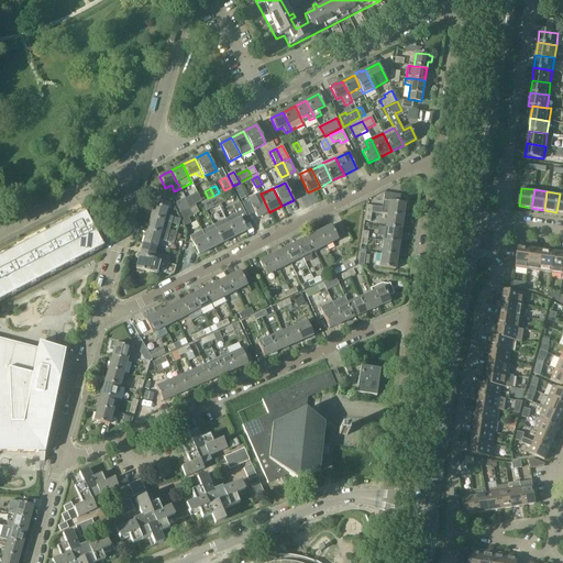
[(185,199),(189,208),(195,205),(201,201),(197,192),(185,199)]
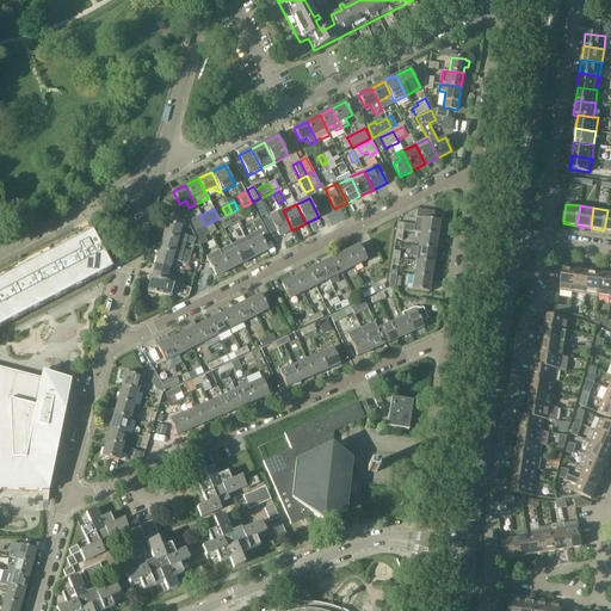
[(414,233),(420,234),(438,236),(440,221),(433,220),(434,211),(418,209),(414,233)]
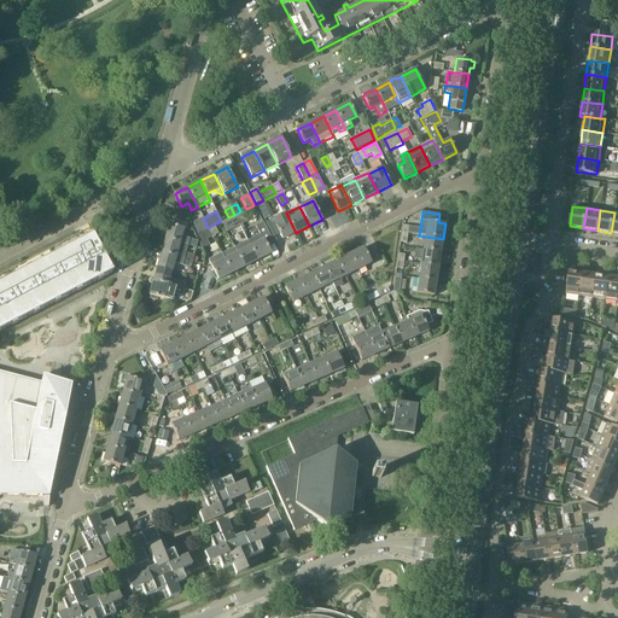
[(283,239),(296,233),(286,213),(273,220),(267,223),(273,237),(280,234),(283,239)]
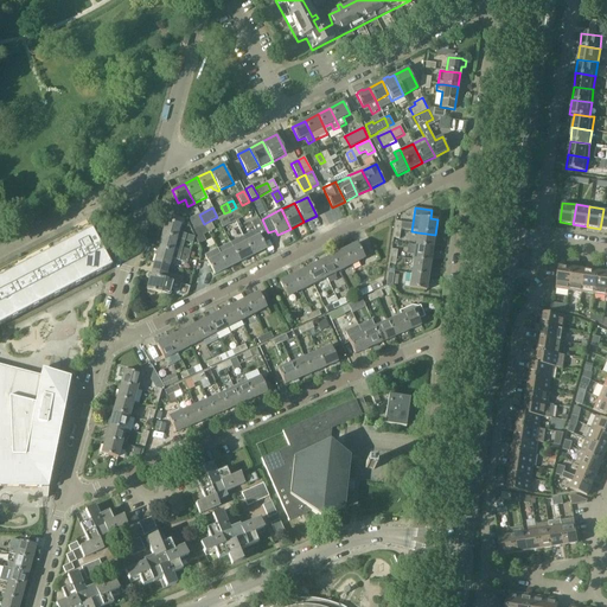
[(231,213),(236,222),(242,218),(238,211),(231,213)]
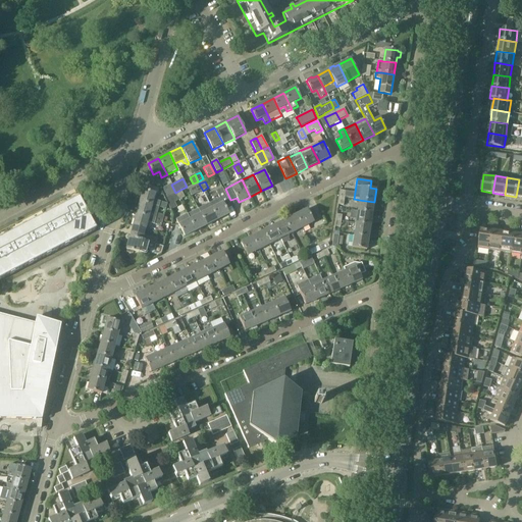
[(176,194),(176,193),(175,193),(171,185),(171,184),(160,189),(165,199),(176,194)]
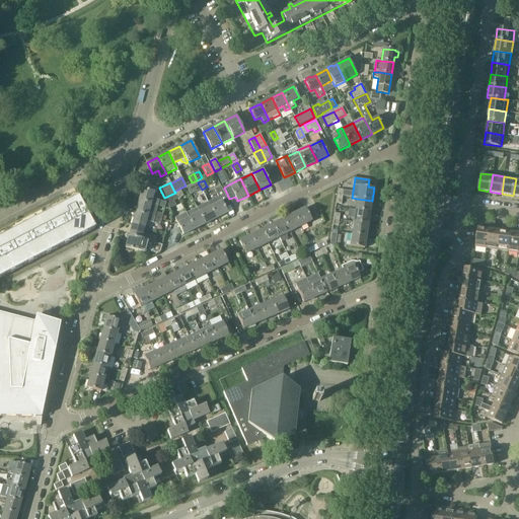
[(197,192),(202,190),(198,182),(193,186),(197,192)]
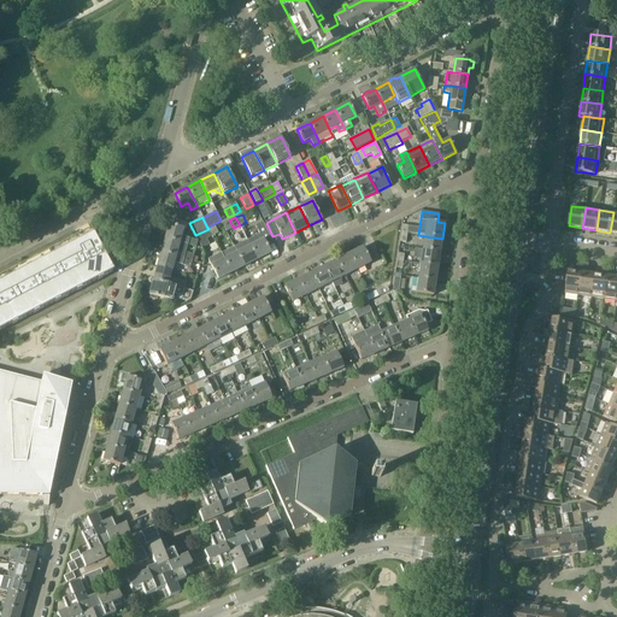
[(169,224),(165,239),(188,245),(197,247),(198,241),(181,236),(183,229),(187,229),(188,223),(177,219),(175,227),(169,224)]
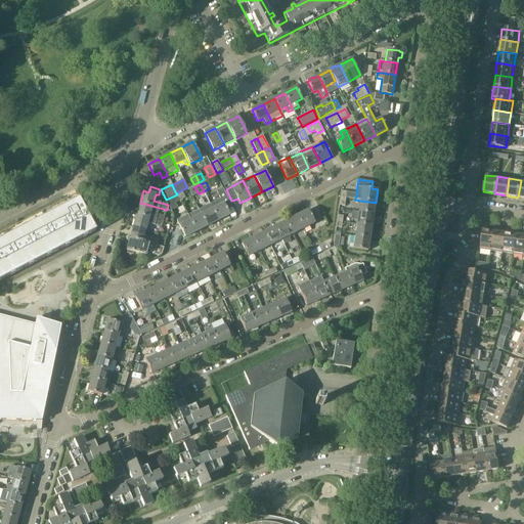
[(210,204),(218,220),(229,215),(226,210),(232,207),(223,189),(217,192),(220,199),(210,204)]
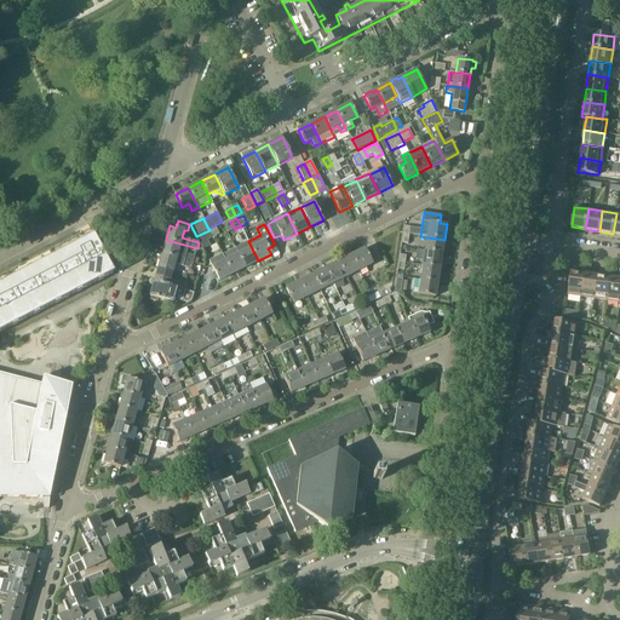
[(219,235),(214,225),(208,229),(210,229),(210,230),(213,237),(219,235)]
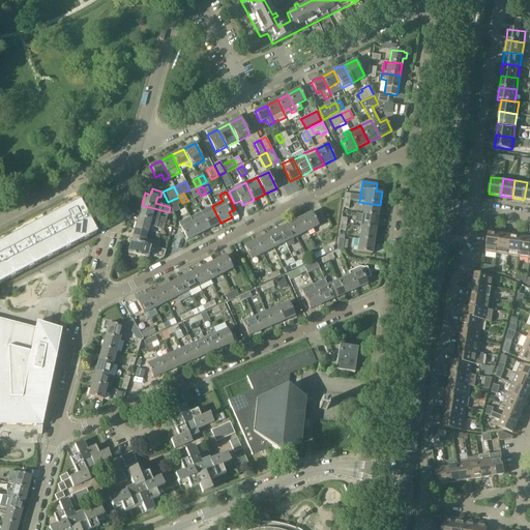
[(182,203),(179,197),(168,202),(174,213),(179,210),(177,206),(182,203)]
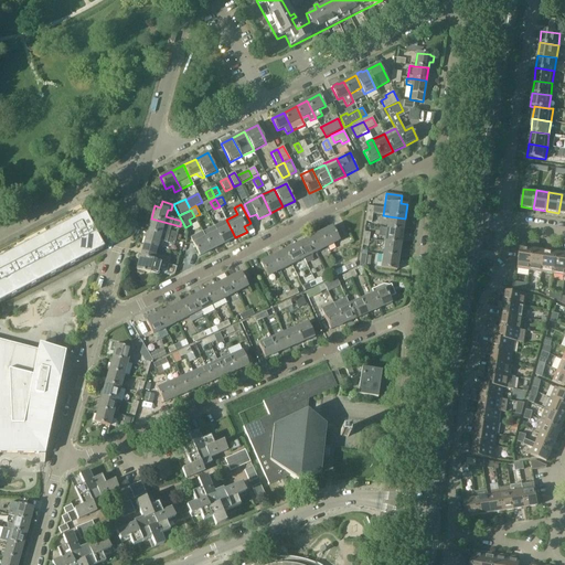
[(71,216),(0,253),(0,302),(104,248),(87,217),(86,214),(73,221),(71,216)]
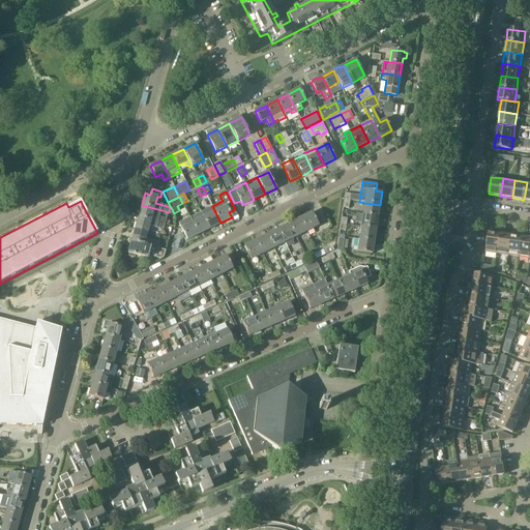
[(363,209),(363,214),(378,217),(380,205),(364,203),(363,209)]
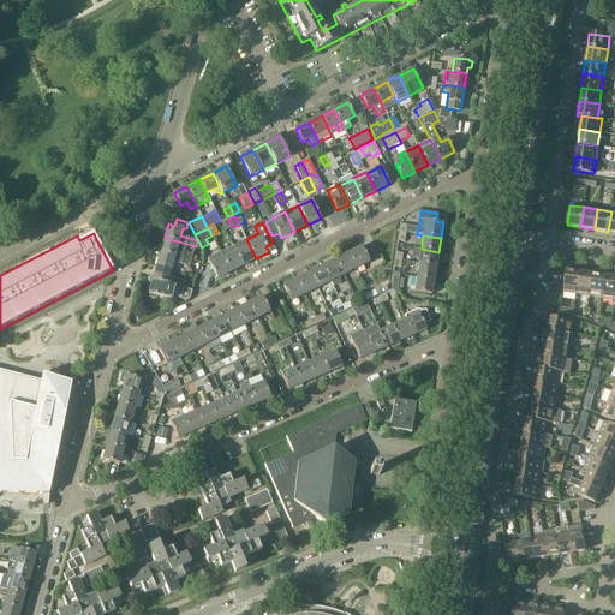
[(187,244),(165,238),(161,251),(175,256),(184,258),(191,260),(193,254),(185,252),(187,244)]
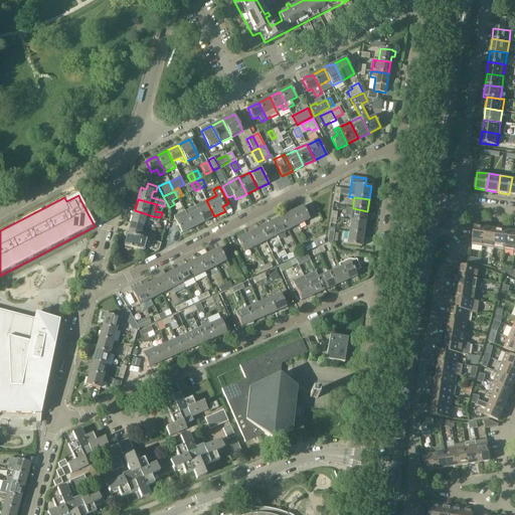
[(214,216),(206,200),(195,206),(198,211),(204,222),(214,216)]
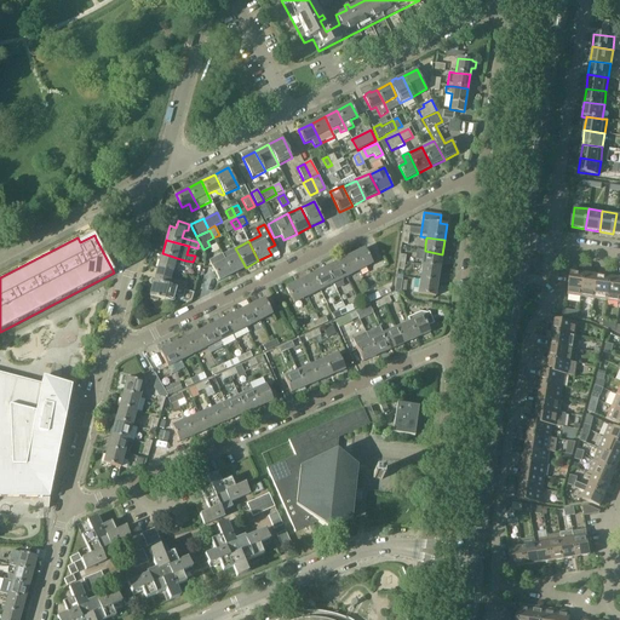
[(223,254),(225,260),(233,274),(246,268),(239,254),(235,248),(223,254)]
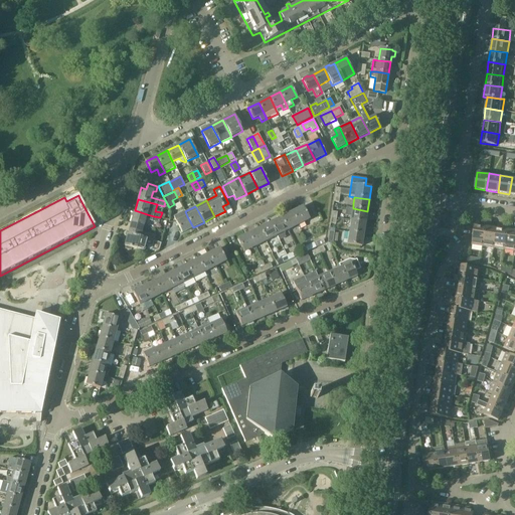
[(303,206),(292,211),(299,224),(310,219),(303,206)]
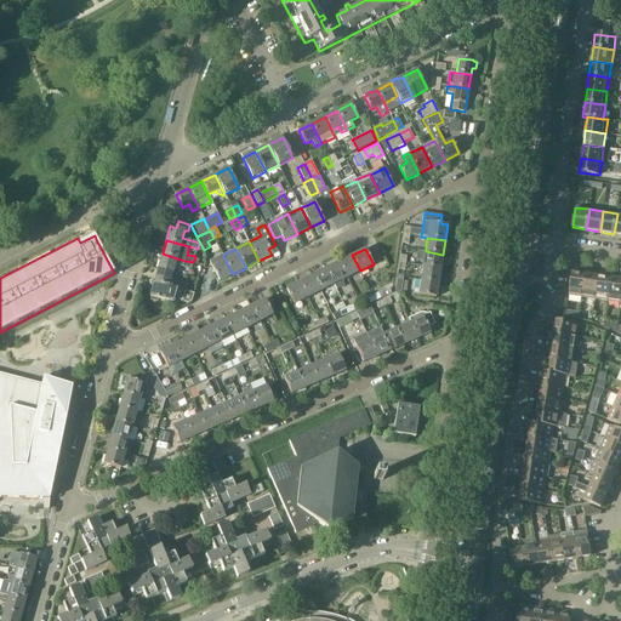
[(423,262),(423,266),(440,268),(443,255),(426,251),(423,262)]
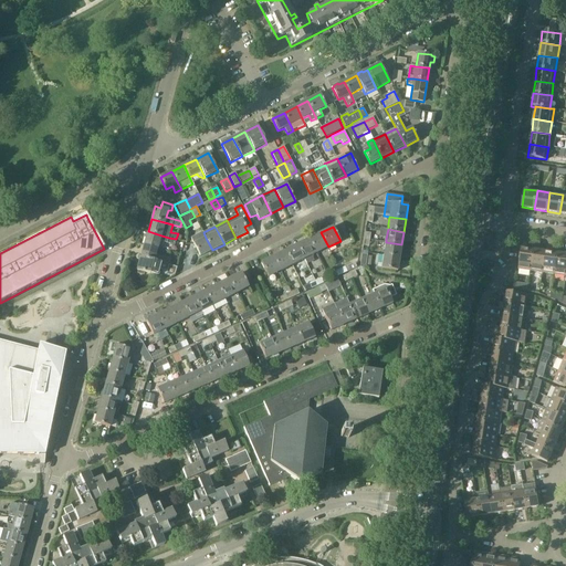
[(161,236),(148,231),(144,244),(157,248),(159,242),(175,245),(176,239),(169,238),(161,236)]
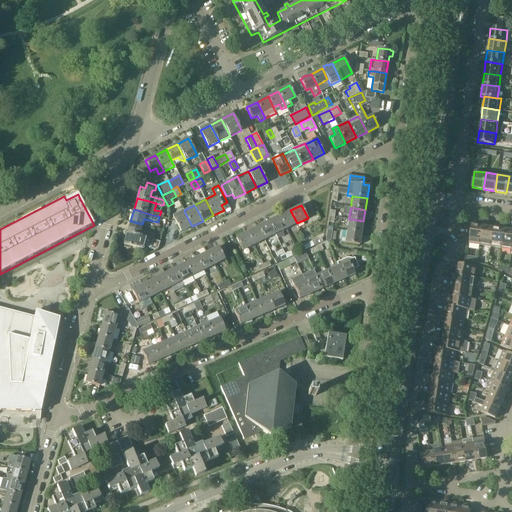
[(290,210),(279,216),(286,229),(291,226),(297,223),(290,210)]
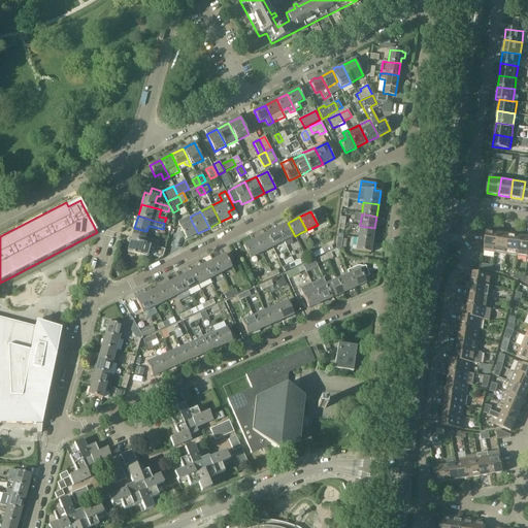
[(186,239),(198,233),(192,222),(180,228),(186,239)]
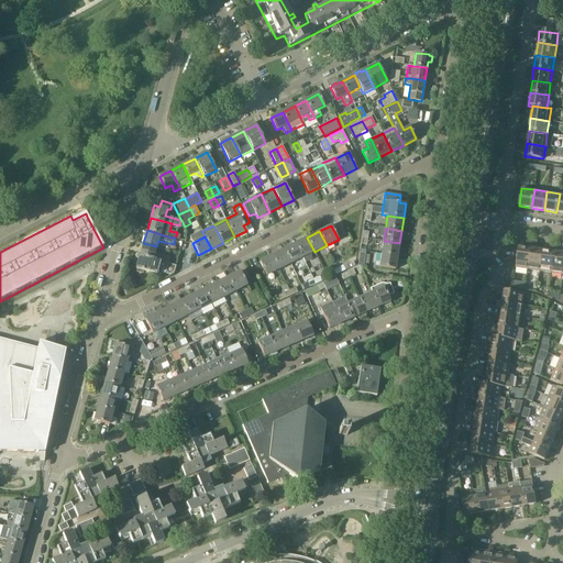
[(296,243),(302,257),(306,263),(312,260),(310,254),(315,252),(307,238),(296,243)]
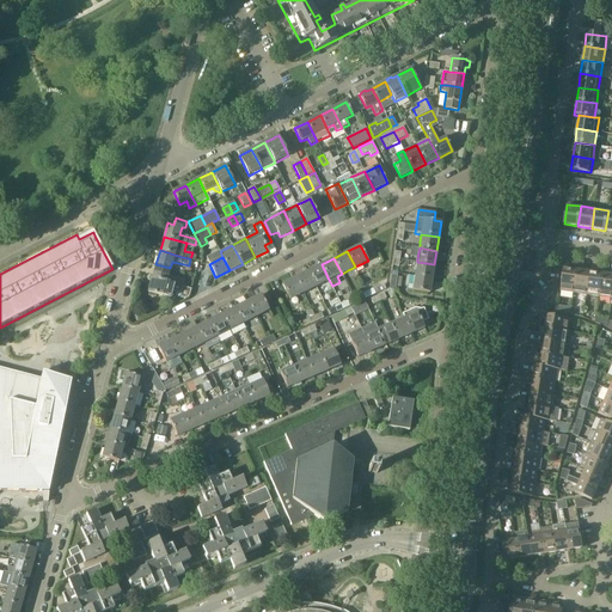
[(415,274),(415,276),(433,279),(434,264),(417,262),(415,274)]
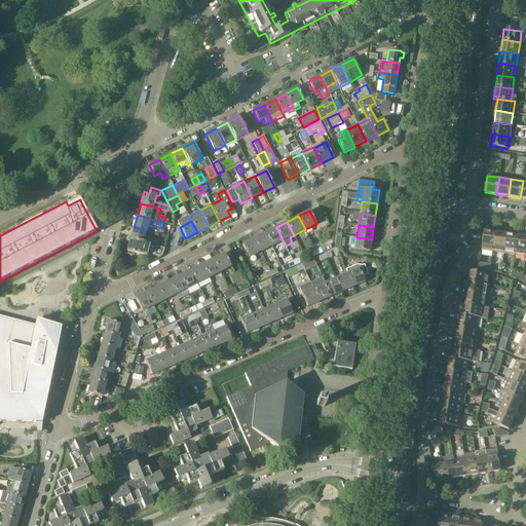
[(156,247),(157,247),(158,241),(145,237),(146,230),(134,227),(130,239),(156,247)]
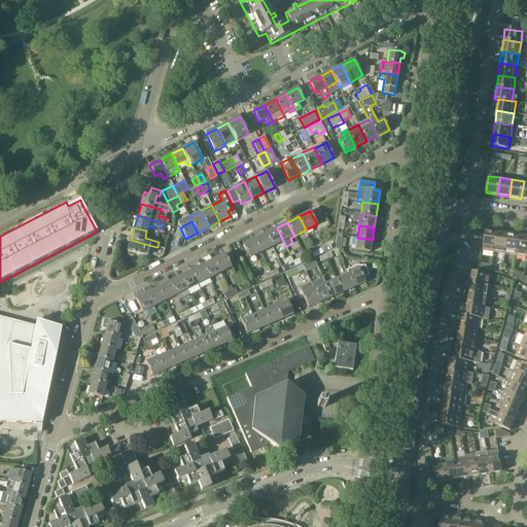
[(277,227),(266,234),(272,247),(283,241),(277,227)]
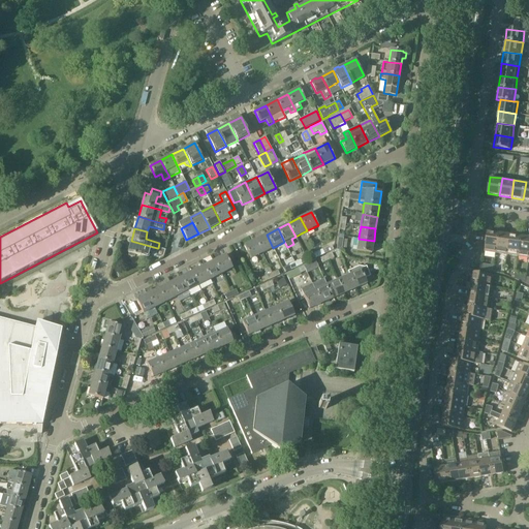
[(496,253),(498,234),(488,231),(485,251),(496,253)]
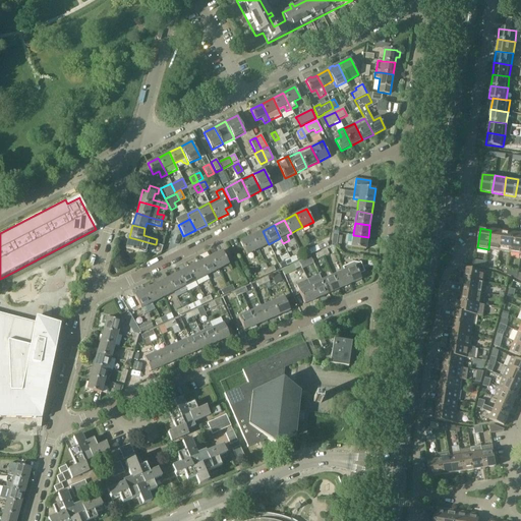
[(499,250),(502,232),(490,230),(488,249),(499,250)]
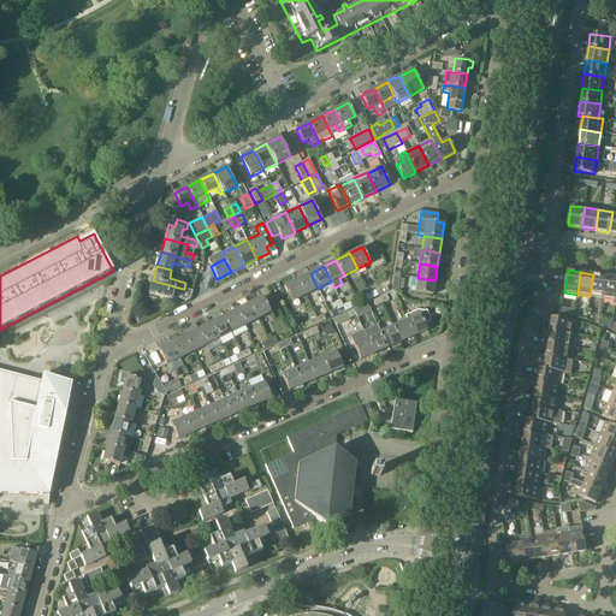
[(297,279),(306,295),(318,289),(311,273),(297,279)]
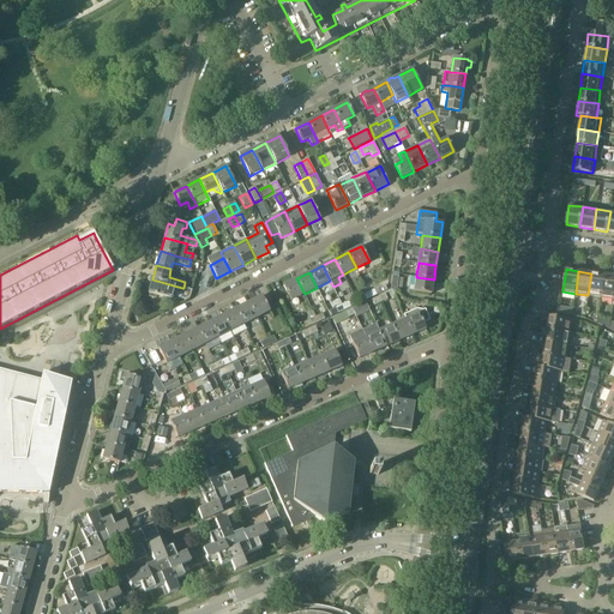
[(601,298),(605,275),(591,274),(588,295),(601,298)]
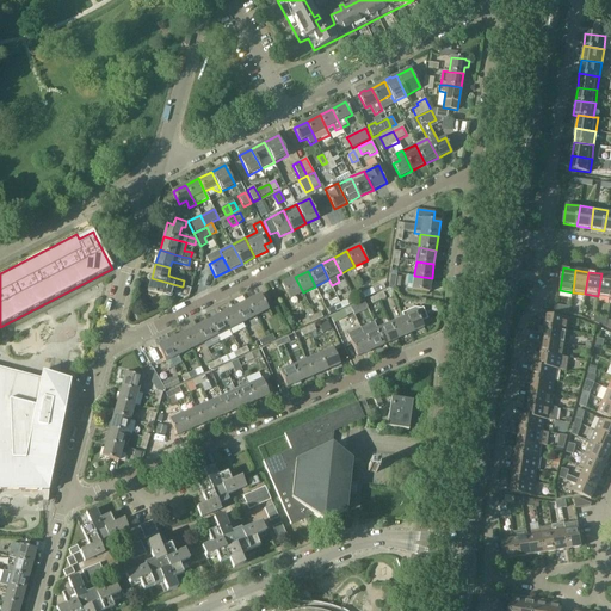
[(610,298),(610,295),(610,275),(602,273),(598,296),(610,298)]
